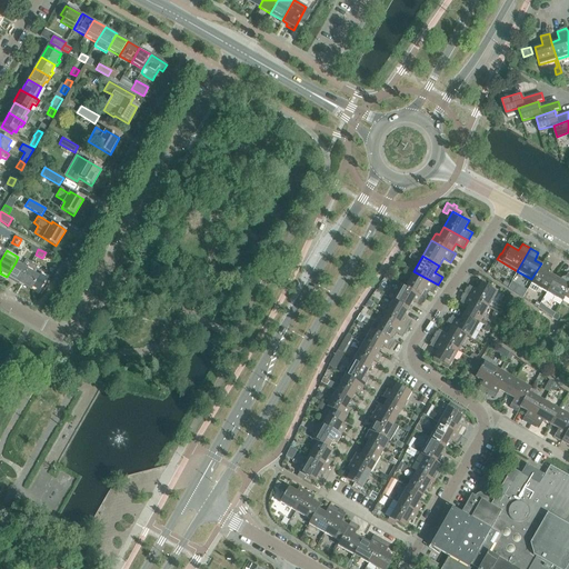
[(538,289),(546,292),(555,277),(547,272),(551,265),(543,260),(541,263),(531,279),(529,283),(530,285),(528,288),(536,292),(538,289)]
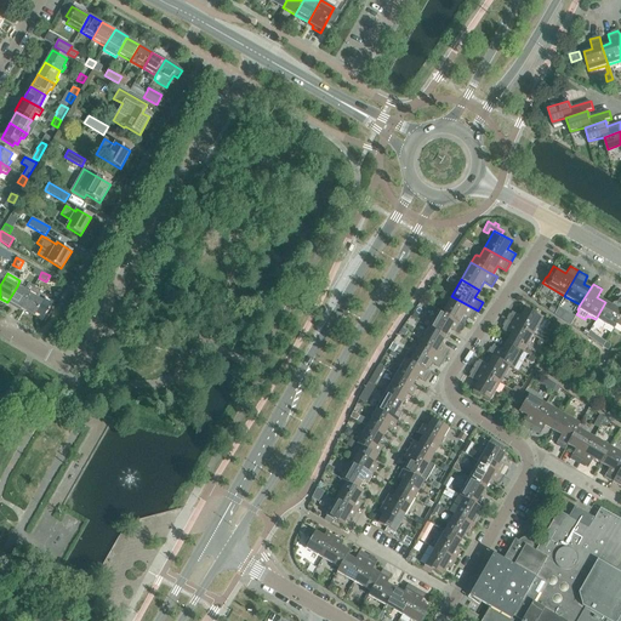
[(27,285),(24,290),(17,286),(7,302),(15,307),(16,306),(21,308),(29,294),(33,289),(27,285)]
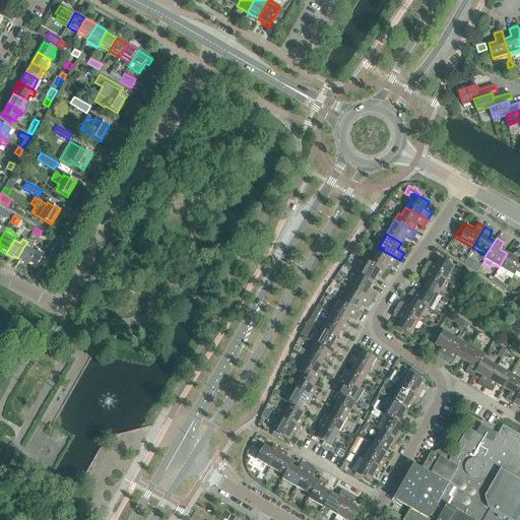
[(24,246),(17,258),(28,264),(36,252),(29,249),(33,243),(28,240),(27,242),(24,246)]
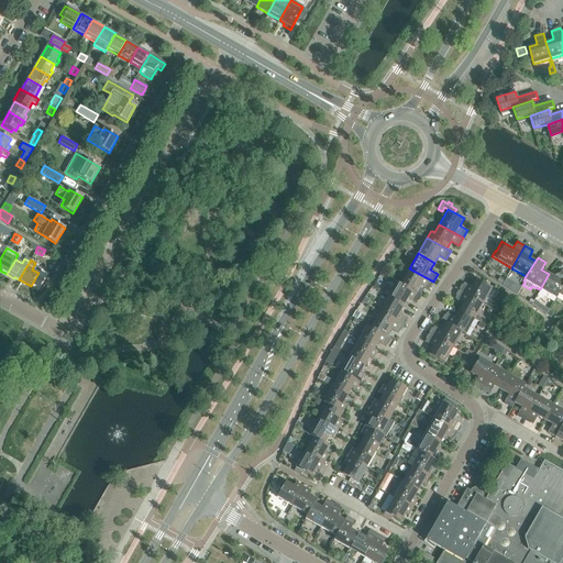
[(400,283),(417,293),(420,295),(424,287),(428,290),(433,282),(409,268),(400,283)]
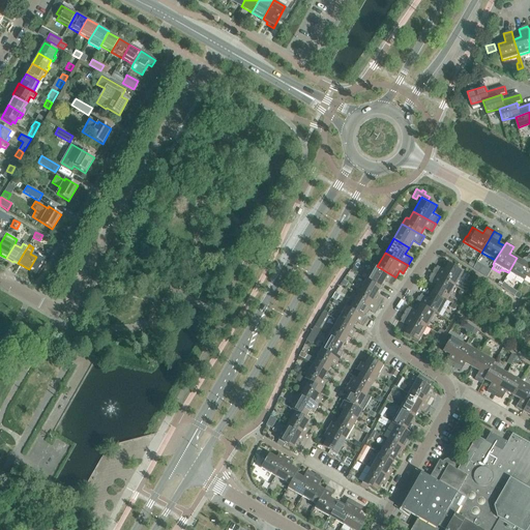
[(508,272),(523,281),(525,277),(529,266),(529,256),(528,255),(524,262),(517,258),(508,272)]
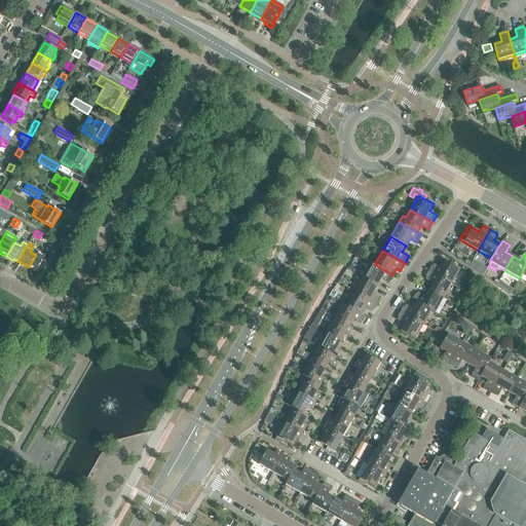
[(450,284),(458,269),(460,265),(458,264),(456,264),(454,267),(444,261),(440,268),(433,264),(428,271),(450,284)]
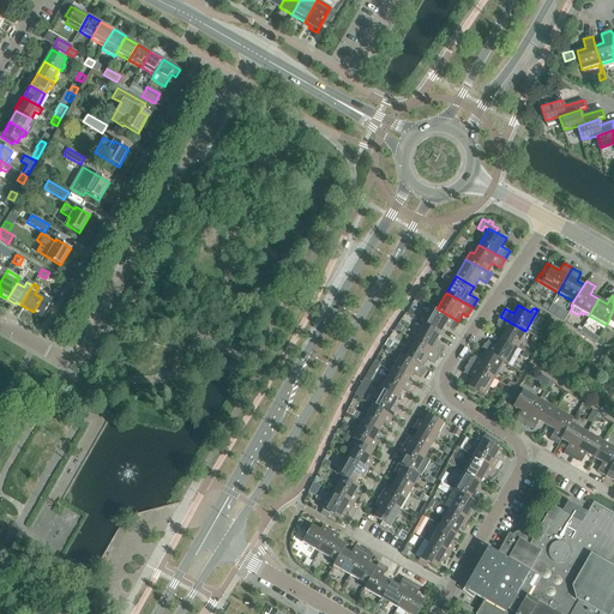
[(453,330),(458,321),(455,319),(437,308),(433,306),(423,324),(440,333),(445,326),(453,330)]
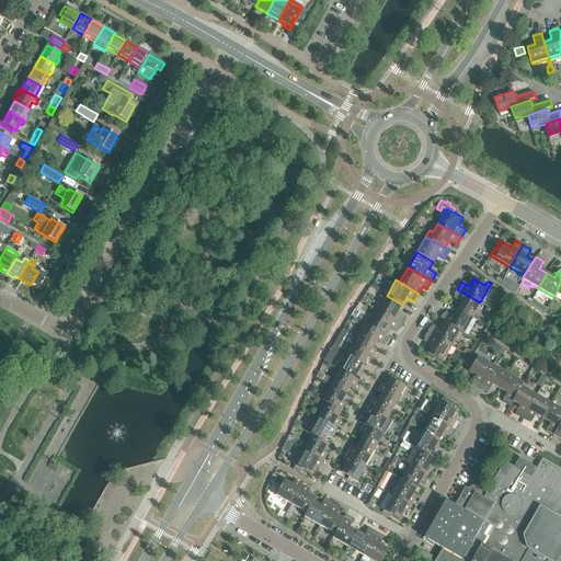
[(471,319),(480,302),(457,289),(453,298),(459,302),(456,309),(471,319)]
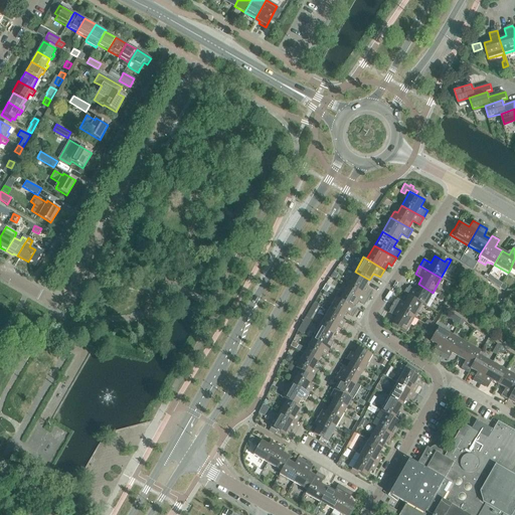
[(355,272),(347,286),(368,298),(372,291),(365,287),(369,280),(355,272)]
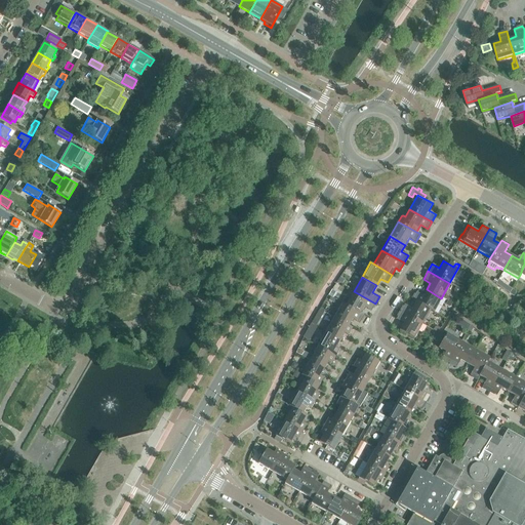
[(454,292),(461,297),(462,297),(465,291),(456,287),(454,292)]
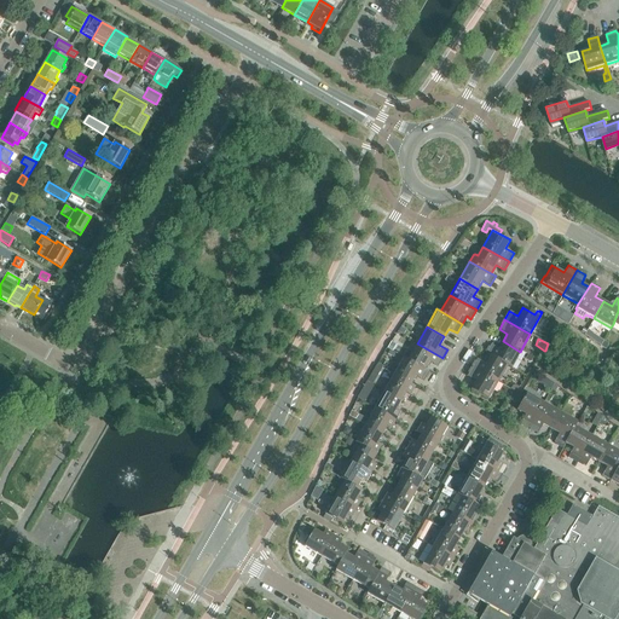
[(510,368),(520,352),(503,341),(498,350),(490,345),(485,353),(490,357),(507,365),(510,368)]
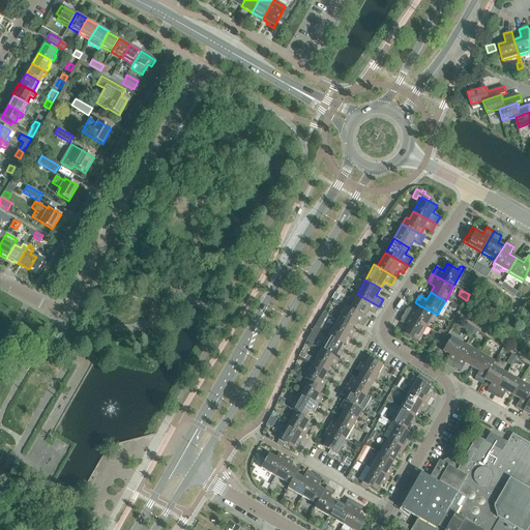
[(375,314),(379,306),(357,294),(352,301),(350,300),(349,300),(348,301),(345,305),(349,307),(363,317),(367,310),(375,314)]
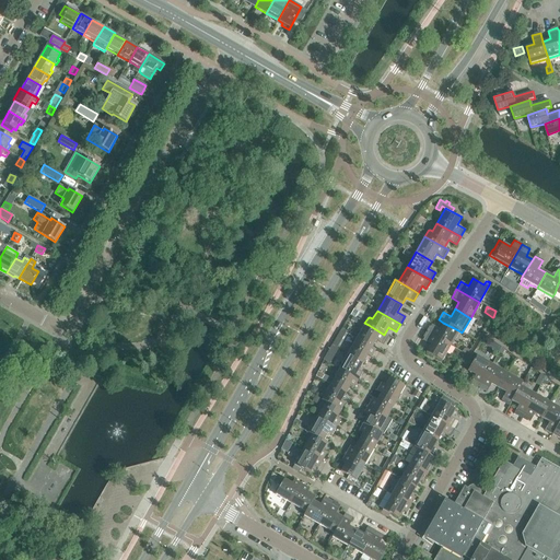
[(364,323),(357,338),(372,347),(376,340),(383,345),(387,336),(384,335),(369,325),(364,323)]
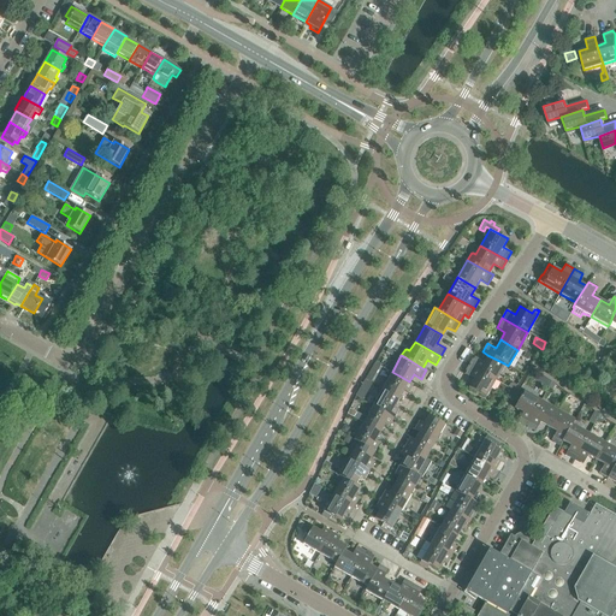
[(474,357),(469,366),(495,380),(504,363),(487,355),(483,362),(474,357)]
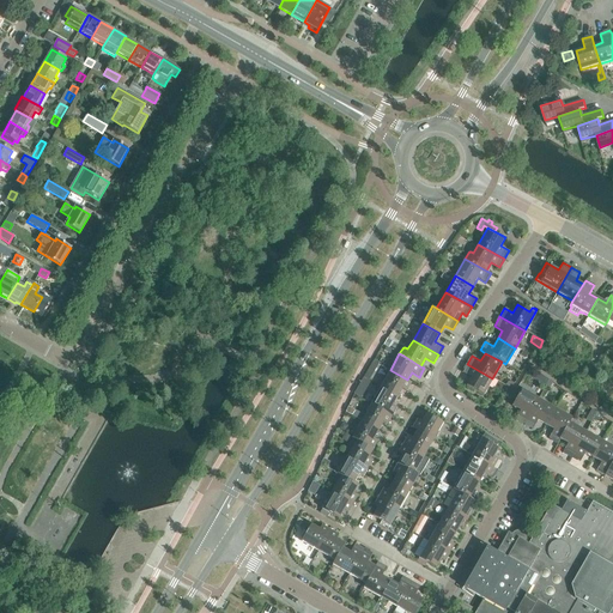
[(483,395),(492,378),(467,364),(462,372),(471,377),(466,387),(483,395)]
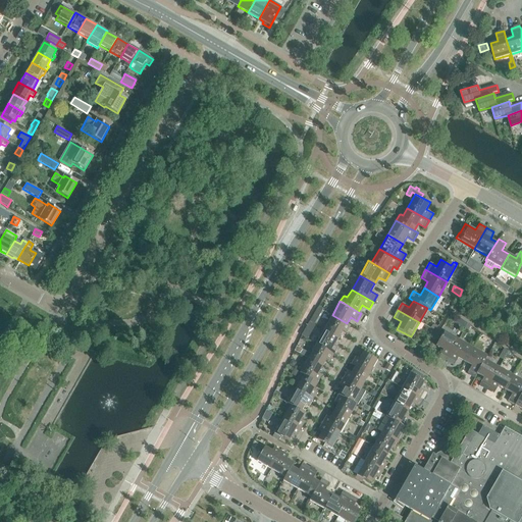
[(350,325),(347,323),(332,315),(323,329),(338,337),(343,331),(346,333),(350,325)]
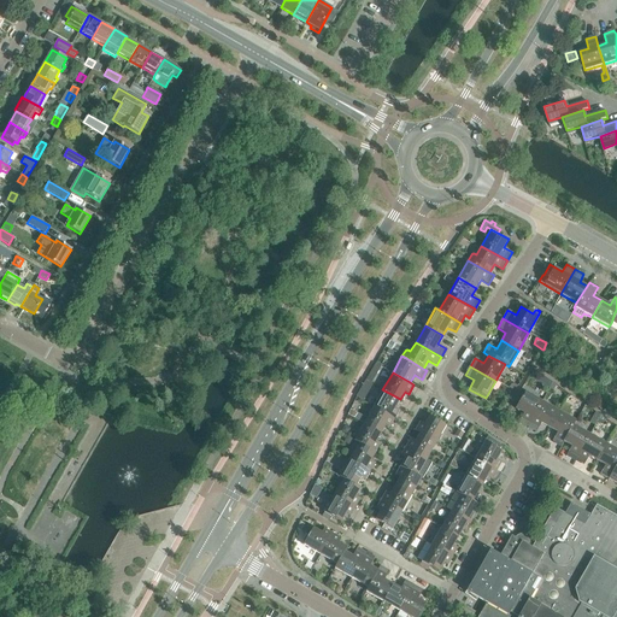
[(395,407),(400,399),(382,389),(372,406),(394,418),(400,410),(395,407)]
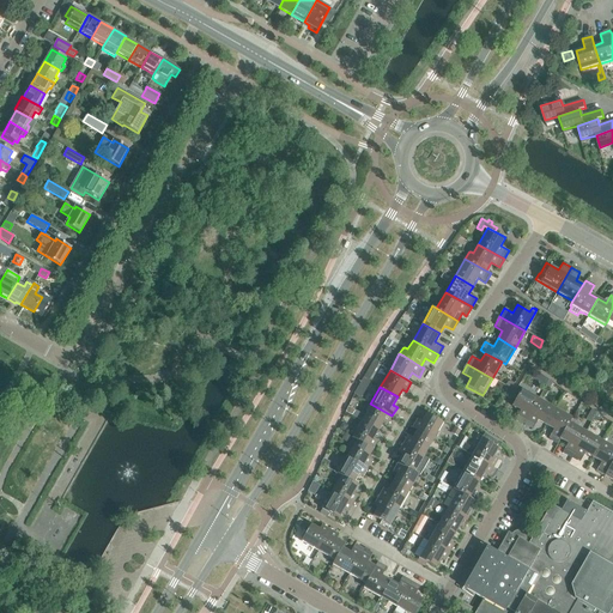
[(538,399),(521,389),(510,407),(519,412),(515,419),(523,424),(538,399)]
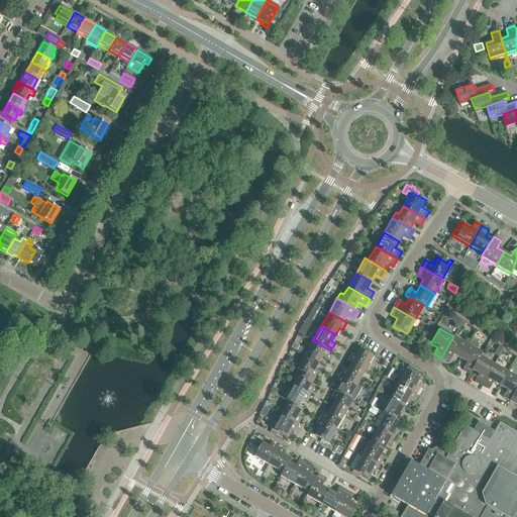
[(468,344),(453,336),(441,357),(448,362),(452,355),(459,359),(468,344)]
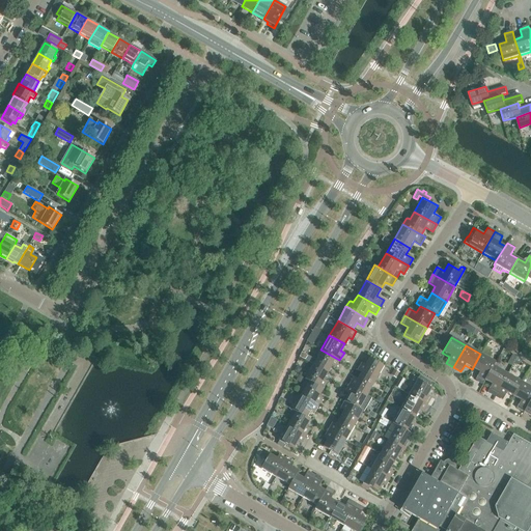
[(320,350),(312,364),(328,372),(332,365),(335,367),(339,360),(320,350)]
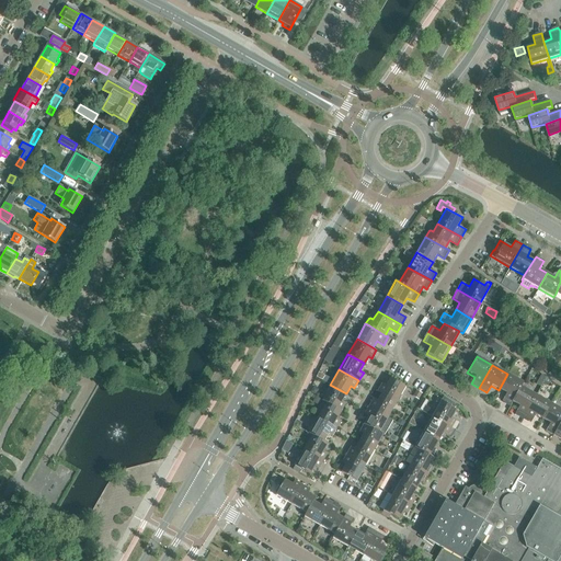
[(319,371),(317,377),(323,380),(325,376),(319,371)]
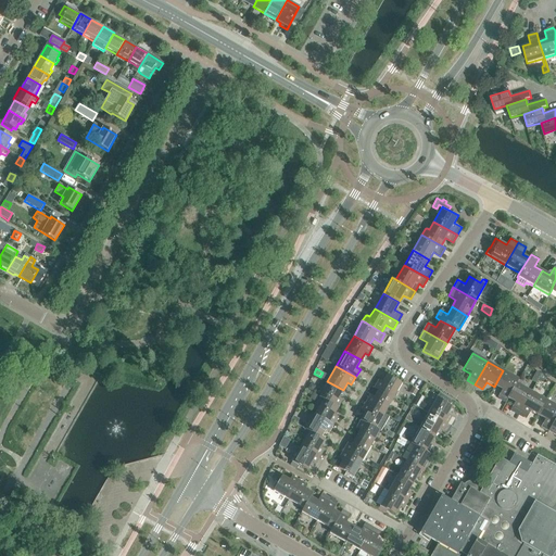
[(497,399),(505,403),(507,400),(516,383),(519,379),(503,370),(494,387),(502,391),(497,399)]
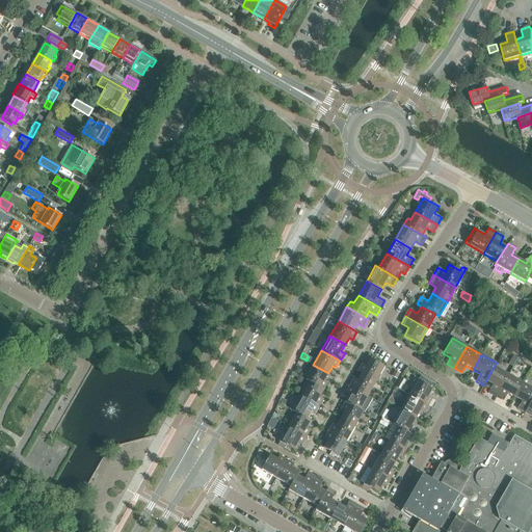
[(356,371),(361,374),(375,382),(383,368),(369,358),(365,366),(361,364),(356,371)]
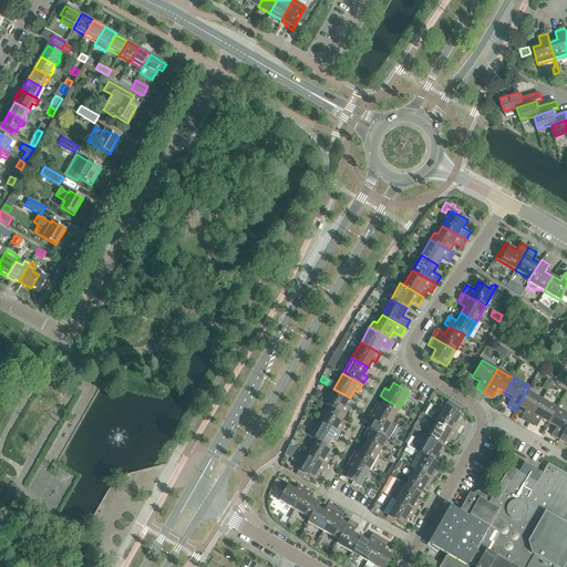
[(346,405),(350,398),(333,389),(325,404),(329,406),(344,415),(350,408),(346,405)]
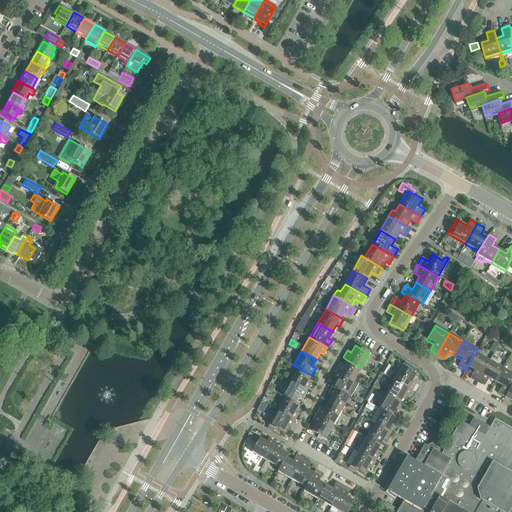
[(285,353),(283,358),(288,361),(291,356),(285,353)]
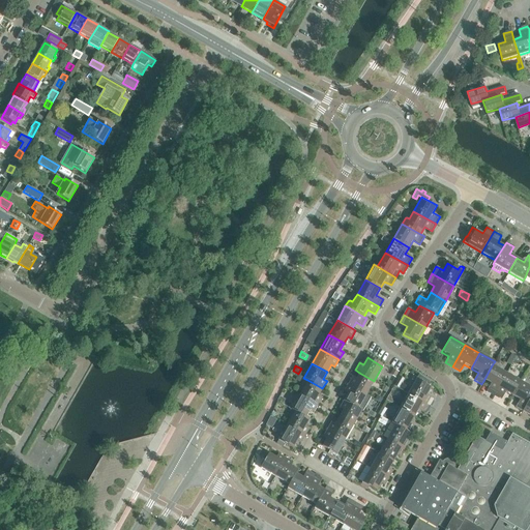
[(506,373),(492,365),(483,381),(490,384),(486,390),(494,395),(506,373)]
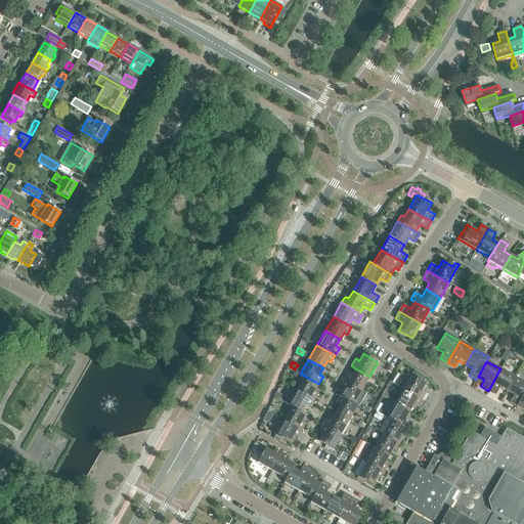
[(394,367),(389,364),(385,370),(390,374),(394,367)]
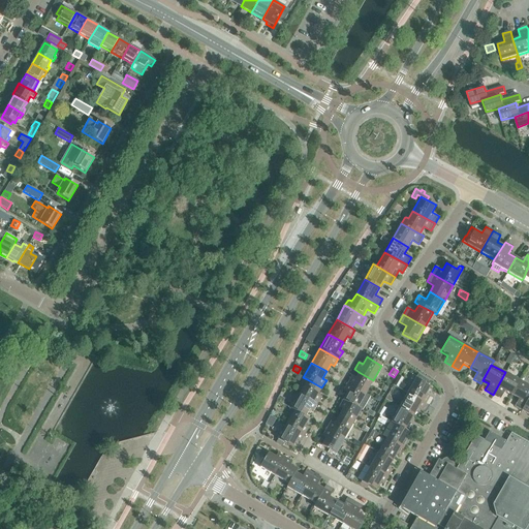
[(354,379),(350,377),(346,384),(365,395),(373,380),(359,372),(354,379)]
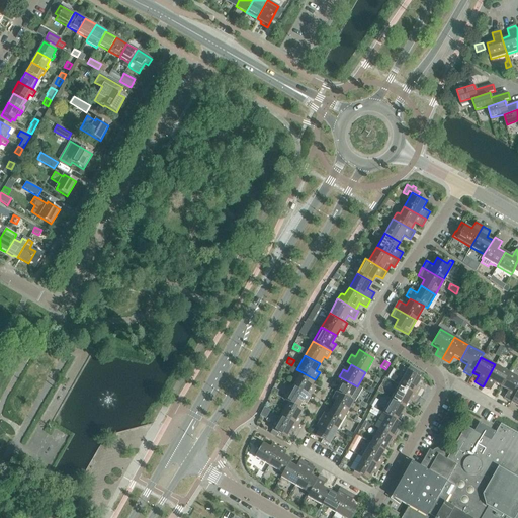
[(501,387),(509,372),(495,364),(483,386),(490,391),(494,383),(501,387)]
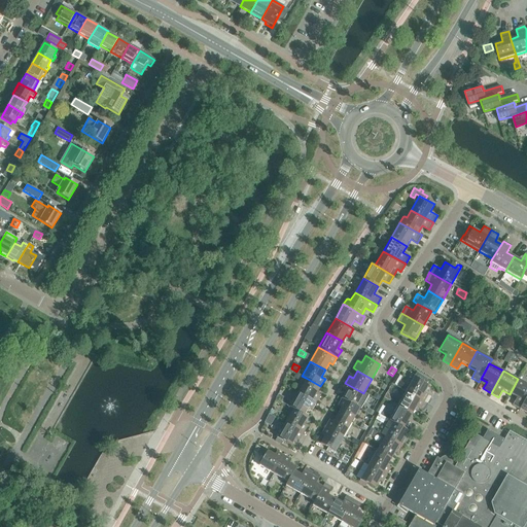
[(431,396),(424,392),(428,385),(414,377),(406,391),(427,403),(431,396)]
